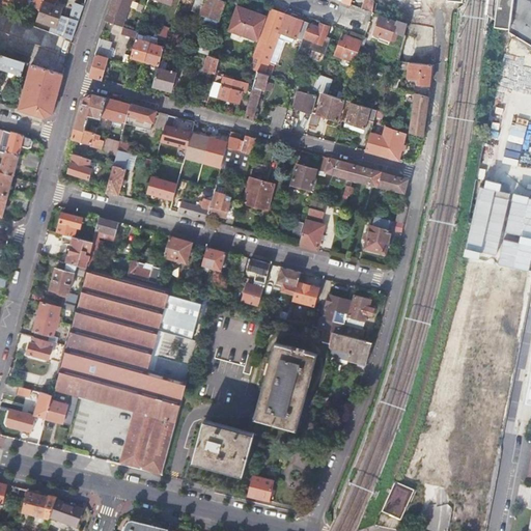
[(11,0),(40,10),(44,0),(35,0),(35,2),(28,0),(11,0)]
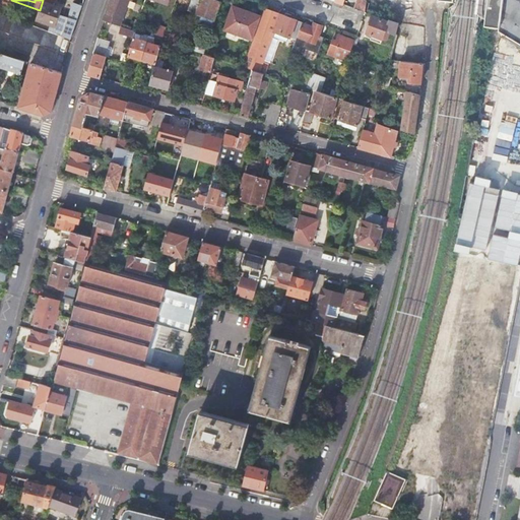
[(56,0),(43,0),(40,10),(36,20),(55,26),(60,14),(64,3),(56,0)]
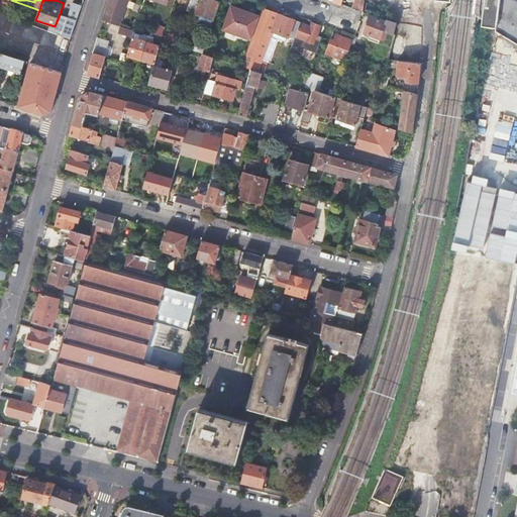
[(110,0),(104,20),(106,21),(114,0),(110,0)]
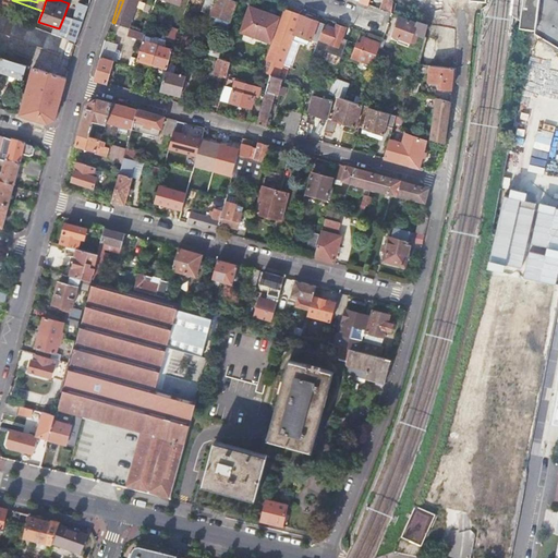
[(123,0),(114,23),(129,27),(137,0),(123,0)]
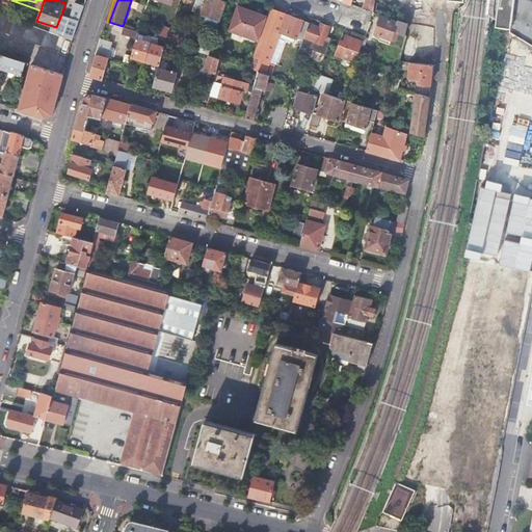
[(149,0),(147,8),(152,10),(155,0),(161,0),(173,4),(173,0),(149,0)]
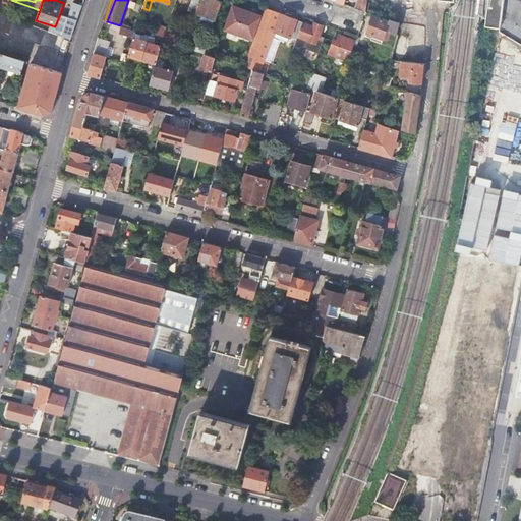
[(194,21),(211,27),(221,2),(215,0),(192,0),(191,6),(198,8),(194,21)]
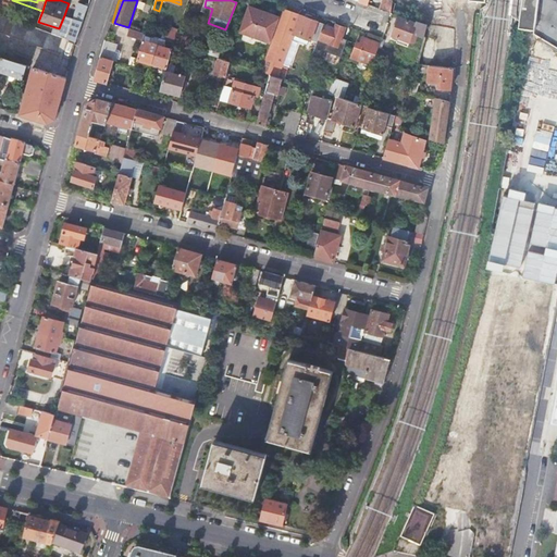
[(383,0),(381,10),(392,13),(392,0),(383,0)]
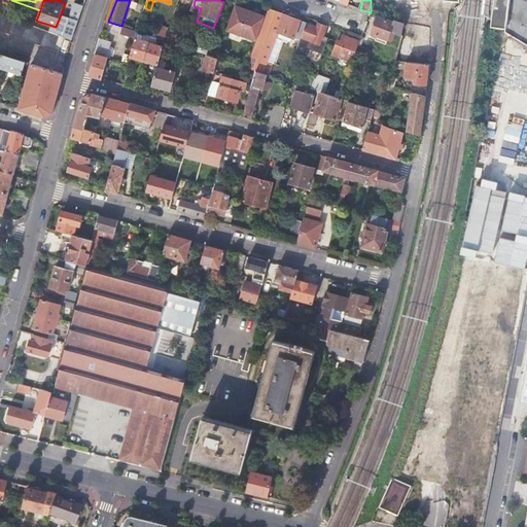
[(526,0),(495,0),(492,25),(507,26),(507,30),(526,41),(526,0)]
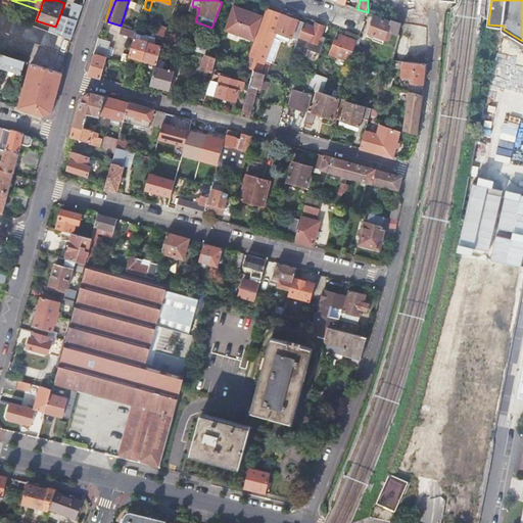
[(72,39),(84,4),(81,3),(81,5),(75,3),(69,17),(60,14),(53,33),(72,39)]
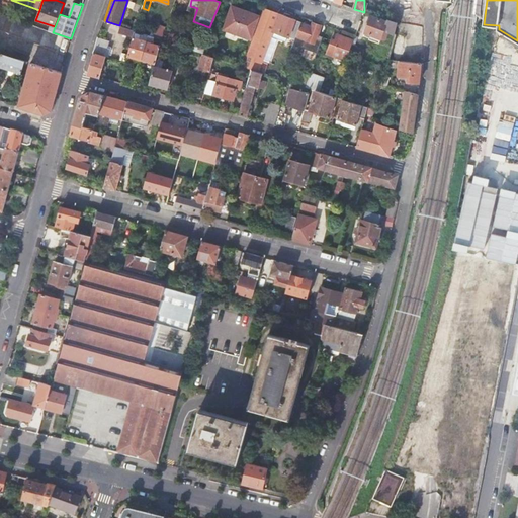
[(224,28),(252,38),(260,16),(232,6),(224,28)]
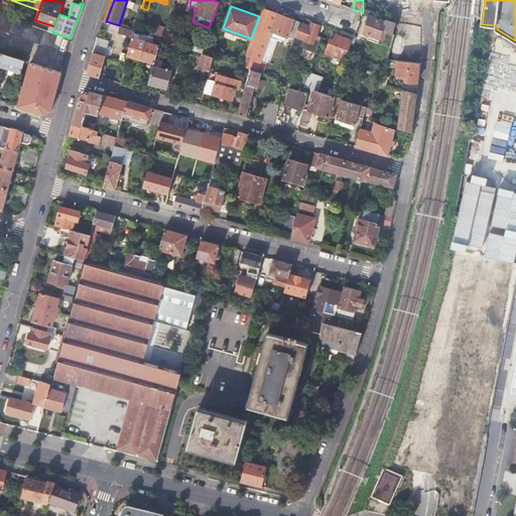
[(251,69),(261,73),(264,74),(269,56),(265,54),(270,36),(285,41),(286,36),(294,39),(300,22),(262,8),(259,16),(251,38),(242,66),(251,69)]
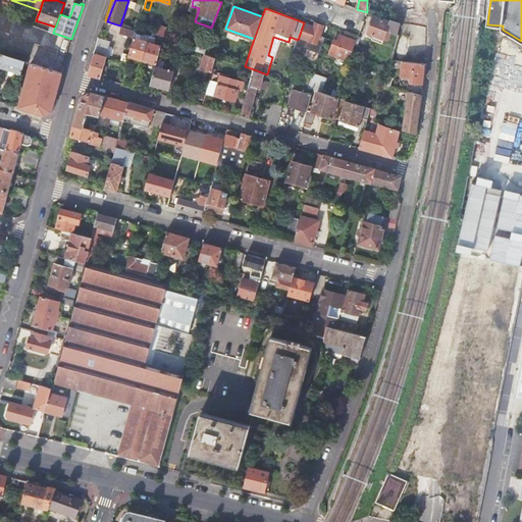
[(0,29),(54,48),(58,35),(53,33),(0,13),(0,29)]
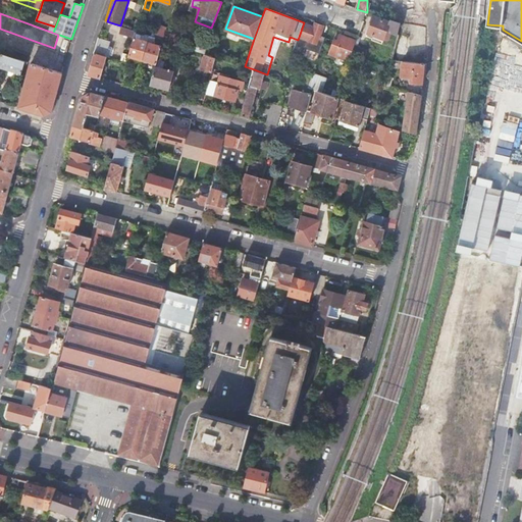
[(402,24),(392,21),(390,22),(375,17),(368,40),(383,45),(388,32),(399,35),(402,24)]
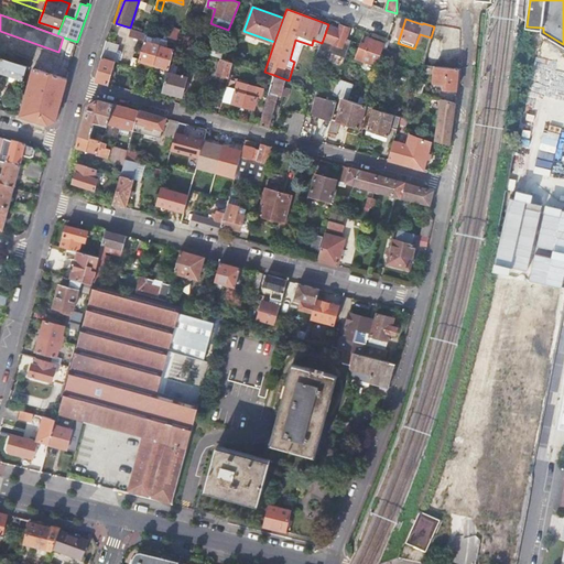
[(322,43),(317,55),(328,58),(332,52),(346,57),(351,40),(348,39),(350,29),(340,25),(339,29),(328,24),(322,43)]
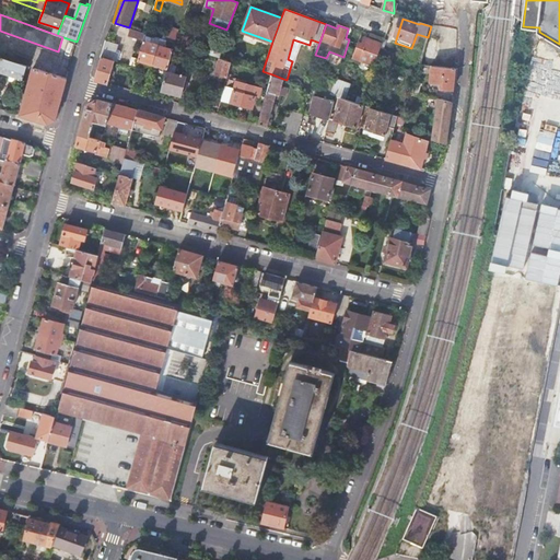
[(165,39),(174,43),(175,43),(179,31),(170,27),(165,39)]
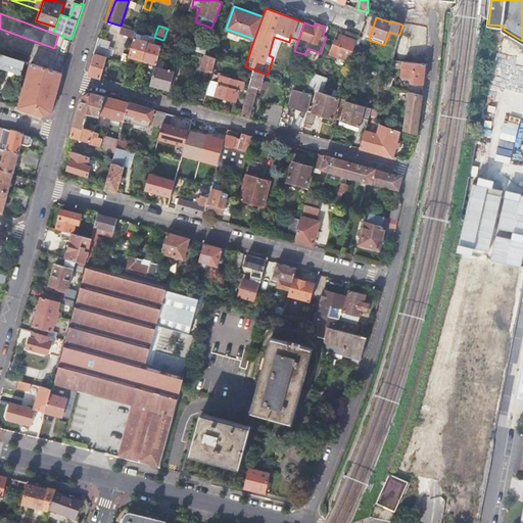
[(137,32),(123,27),(121,34),(134,38),(137,32)]
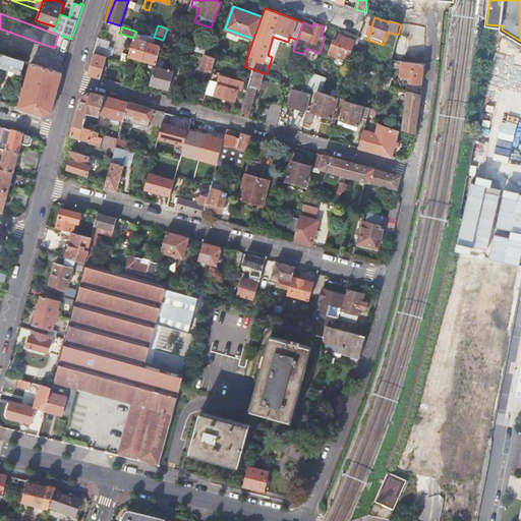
[(330,53),(350,60),(352,54),(355,45),(356,41),(341,35),(338,42),(334,41),(330,53)]
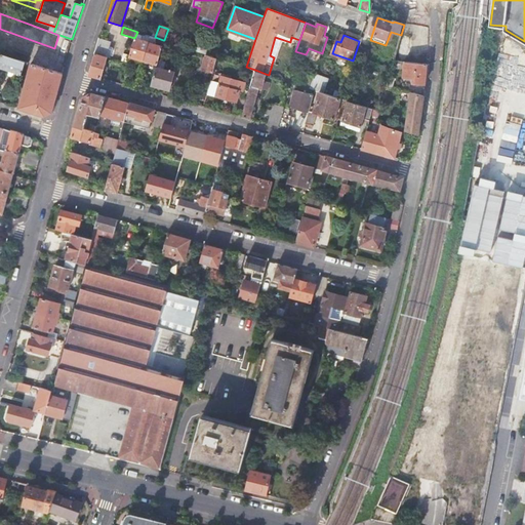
[(192,49),(206,53),(207,54),(210,42),(196,37),(192,49)]
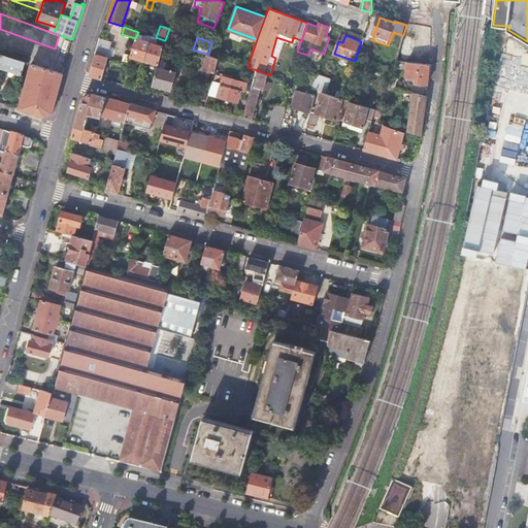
[(90,75),(101,78),(107,58),(110,46),(112,42),(100,38),(90,75)]
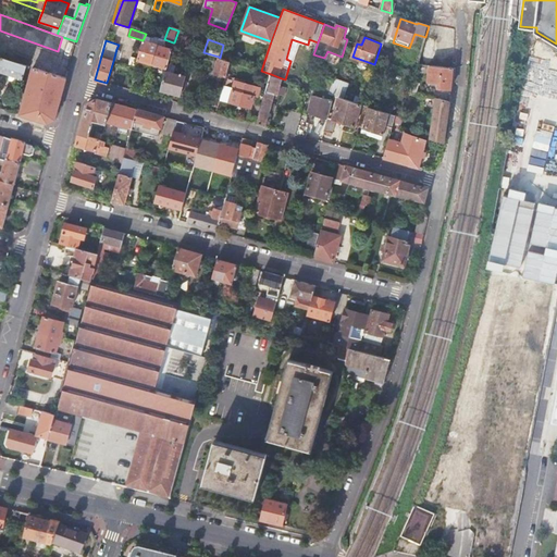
[(138,60),(152,63),(158,44),(144,40),(138,60)]
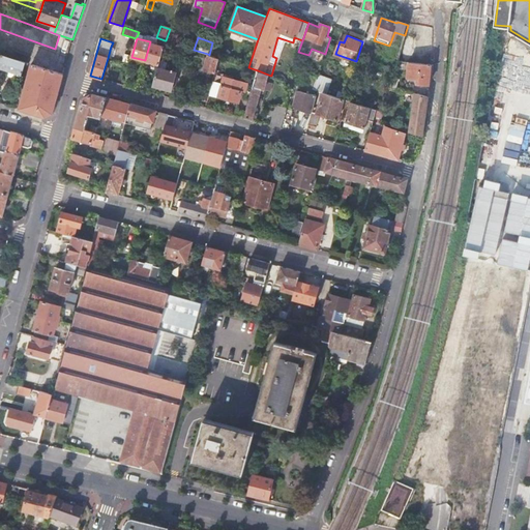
[(165,40),(164,46),(187,54),(189,48),(166,40),(165,40)]
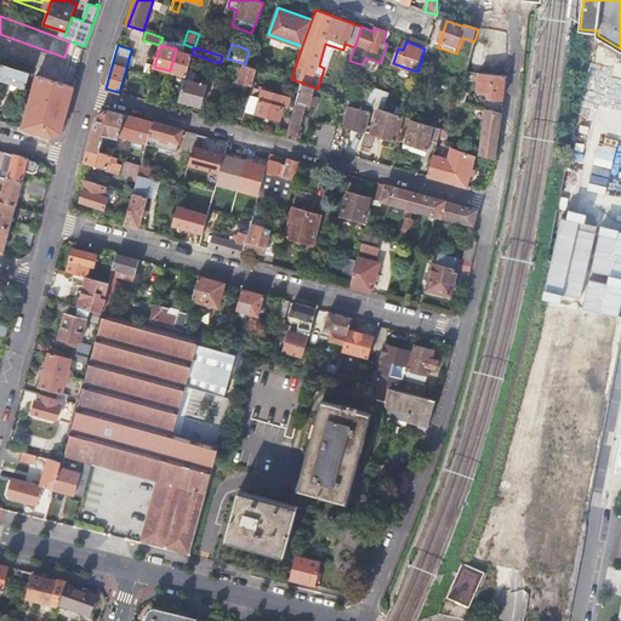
[(186,75),(187,70),(192,53),(176,49),(170,70),(186,75)]
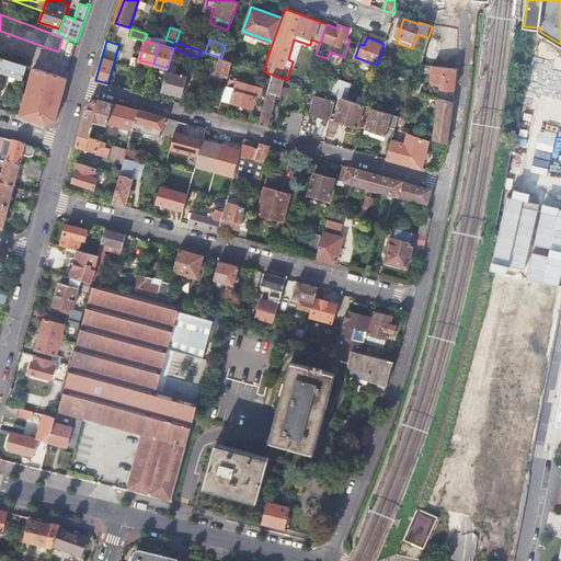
[(236,47),(229,45),(224,59),(231,61),(236,47)]
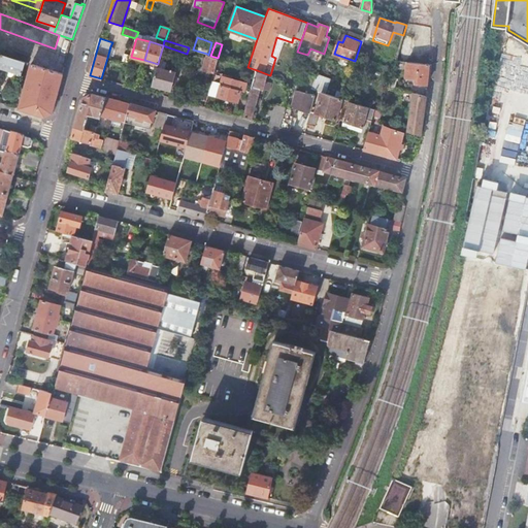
[(372,51),(360,45),(357,55),(368,60),(372,51)]
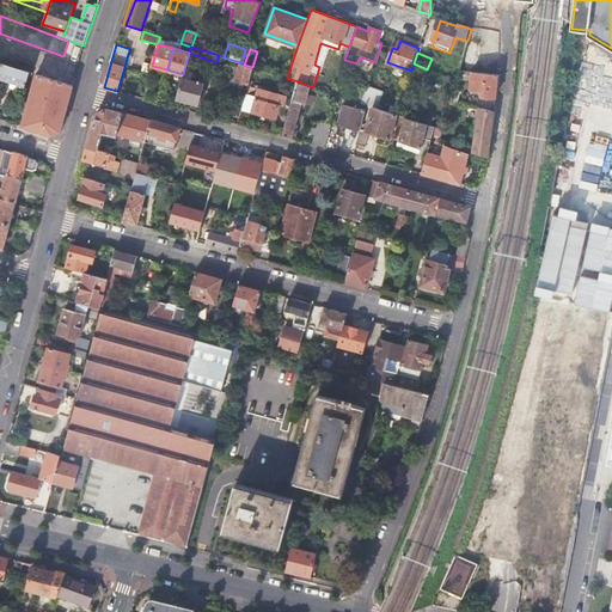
[(12,66),(30,72),(32,63),(17,59),(16,63),(12,63),(12,66)]
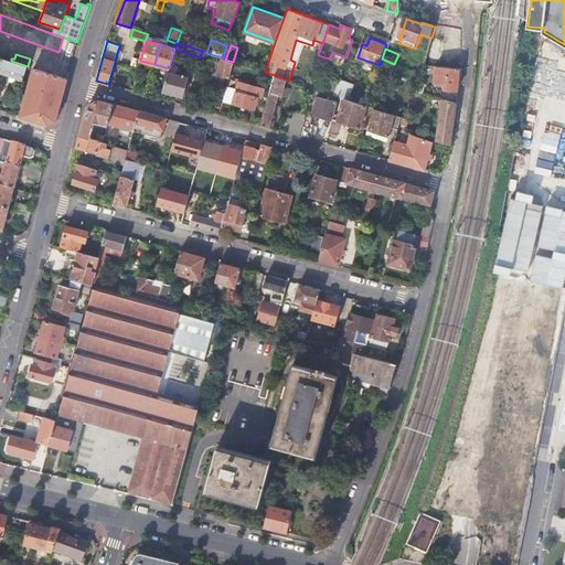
[(236,63),(247,66),(249,60),(238,55),(236,63)]
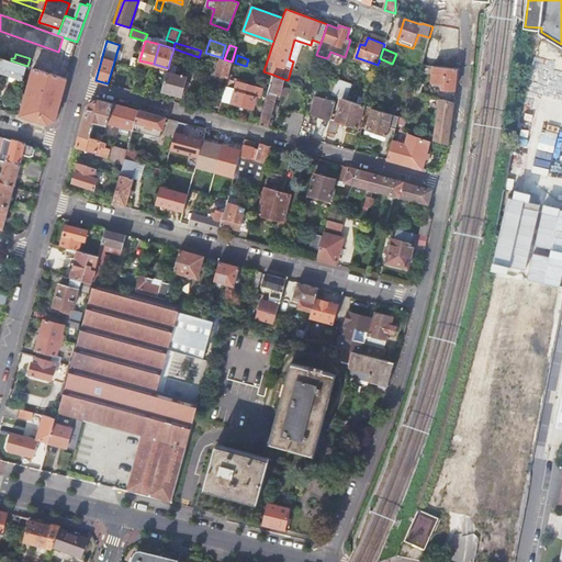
[(216,74),(228,77),(233,62),(232,62),(224,59),(223,58),(222,58),(221,57),(216,74)]
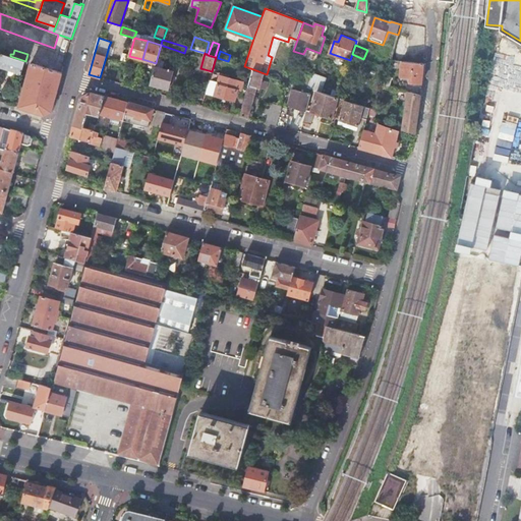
[(0,62),(0,66),(22,74),(25,62),(25,61),(10,56),(3,54),(0,62)]
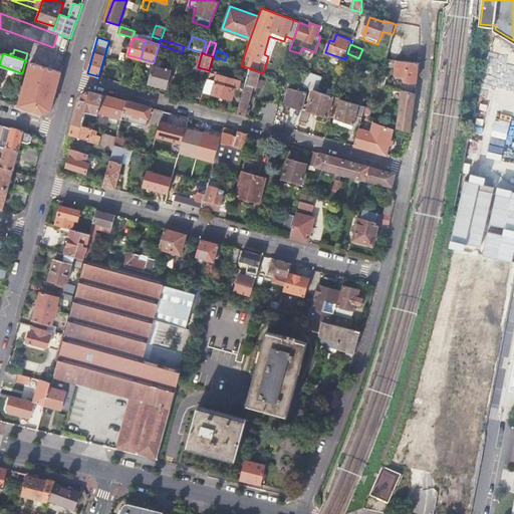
[(154,62),(149,83),(167,88),(172,67),(169,66),(168,69),(162,67),(164,60),(155,58),(154,62)]
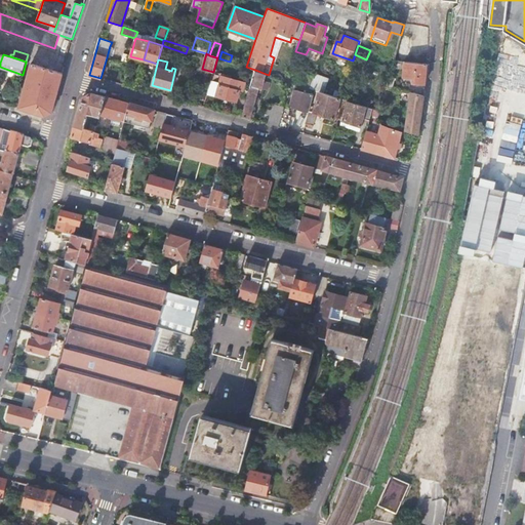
[(413,83),(425,84),(427,64),(408,63),(405,62),(404,70),(407,70),(407,78),(413,78),(413,83)]
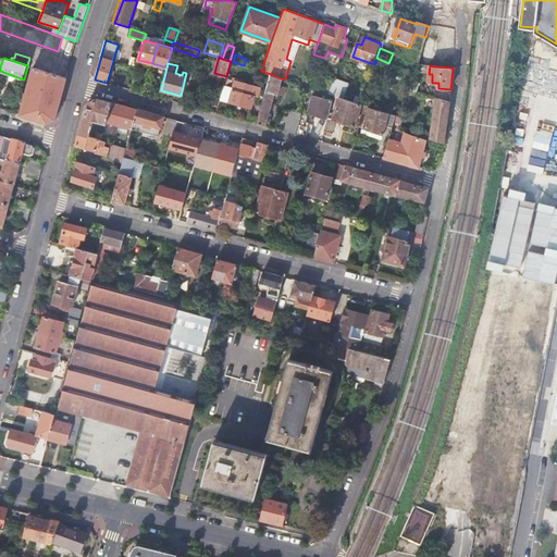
[(56,119),(66,77),(34,66),(21,114),(48,123),(56,119)]
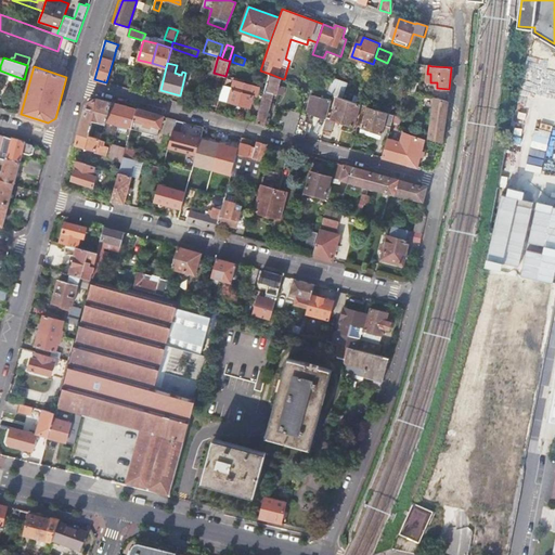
[(256,124),(266,126),(273,93),(284,95),(286,88),(280,86),(281,78),(270,74),(256,124)]
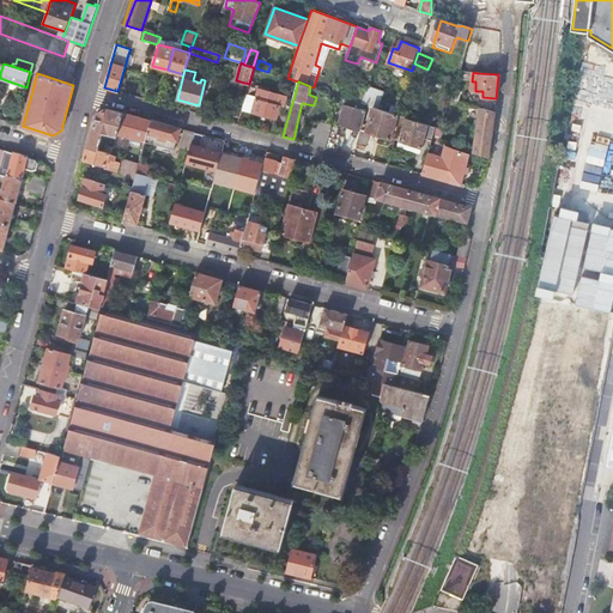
[(374,107),(380,109),(386,92),(368,85),(362,103),(368,105),(374,107)]
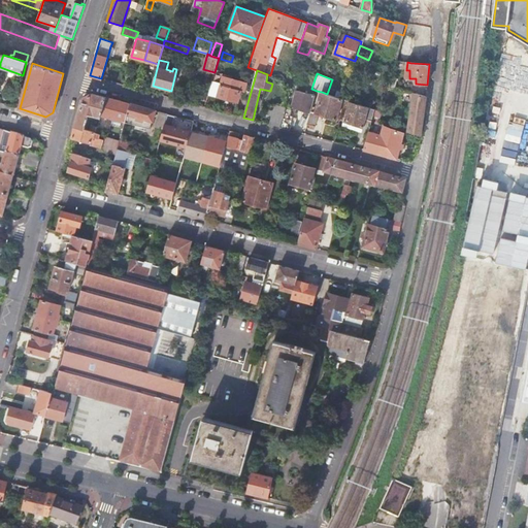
[(212,80),(208,94),(237,103),(242,88),(239,87),(241,81),(226,77),(225,83),(212,80)]
